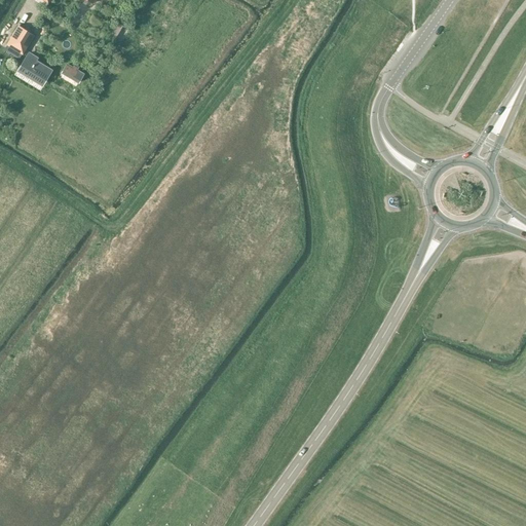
[(105,22),(94,15),(89,23),(100,29),(105,22)]
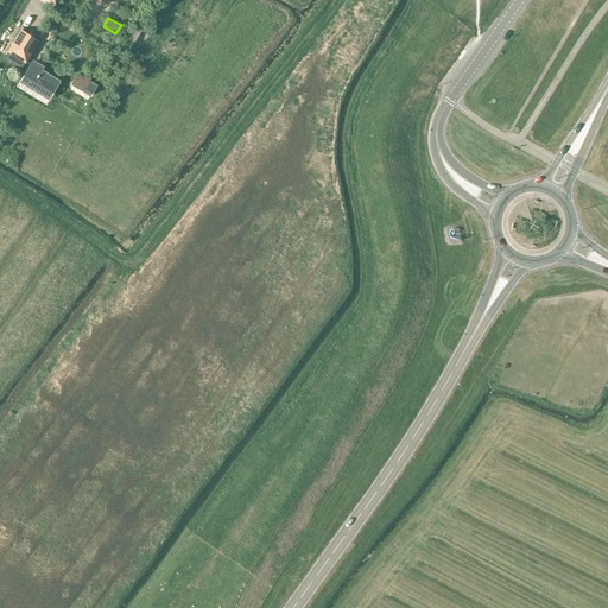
[(133,45),(143,30),(134,25),(125,40),(133,45)]
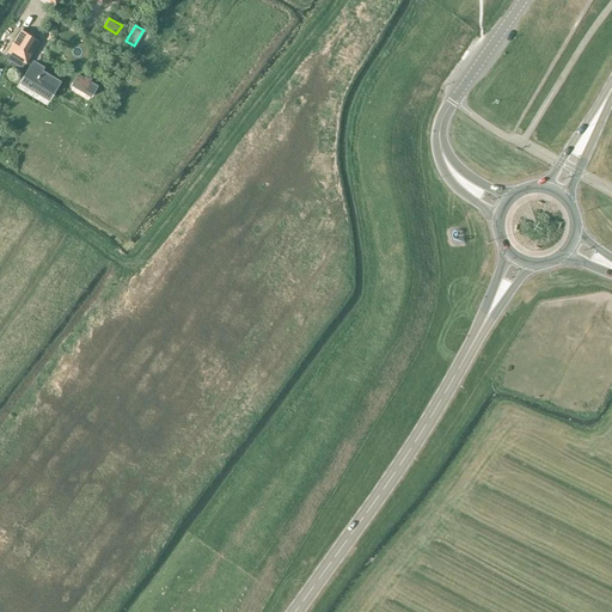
[(7,53),(5,57),(22,69),(25,63),(26,63),(41,42),(20,30),(7,53)]
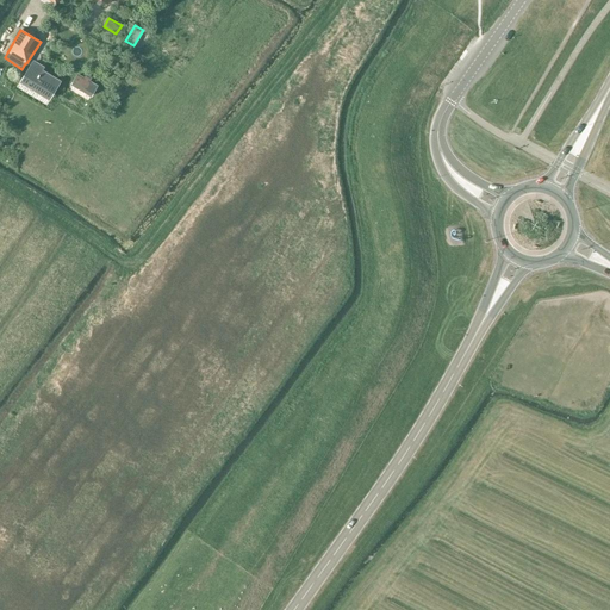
[(33,61),(19,82),(44,98),(56,79),(42,70),(44,68),(33,61)]
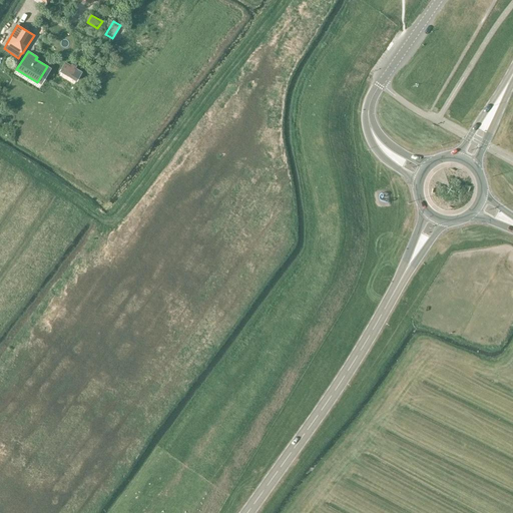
[(59,72),(76,82),(82,72),(75,68),(76,66),(72,63),(71,66),(65,62),(59,72)]
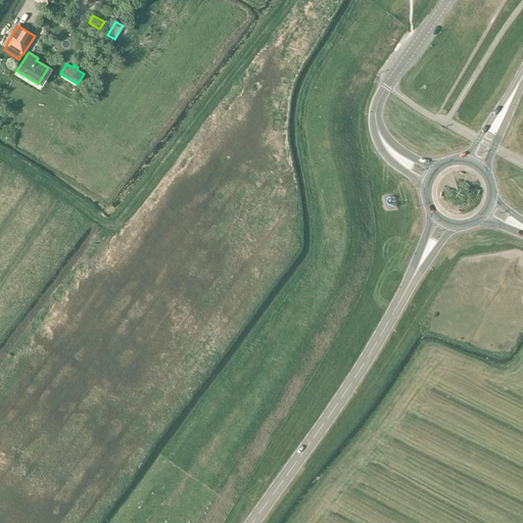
All buildings are outlined.
